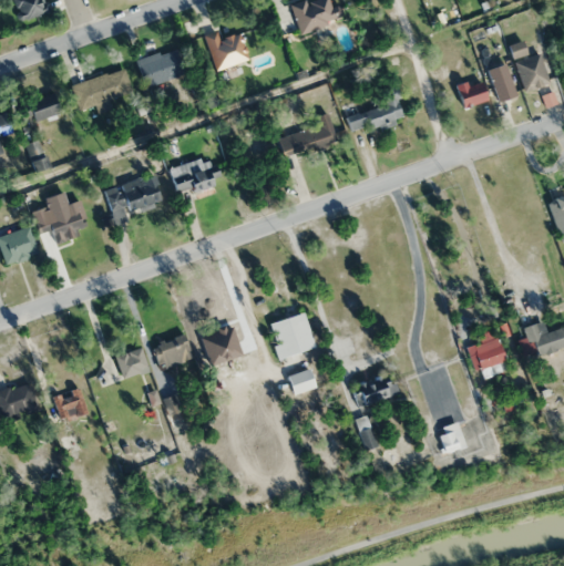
[(42,2),(41,0),(17,0),(20,19),(51,13),(49,1),(42,2)]
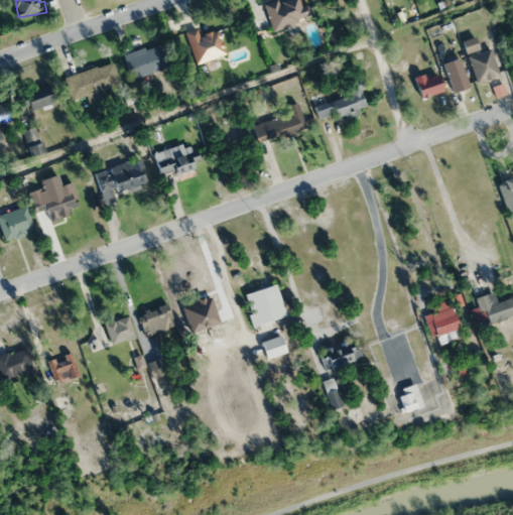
[(269,0),(269,21),(311,21),(311,4),(300,4),(300,0),(269,0)]
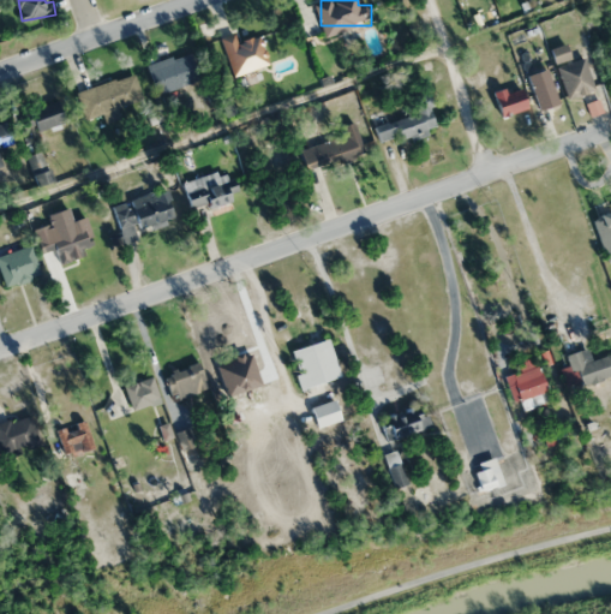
[(240,43),(235,33),(221,39),(238,78),(273,64),(261,35),(240,43)]
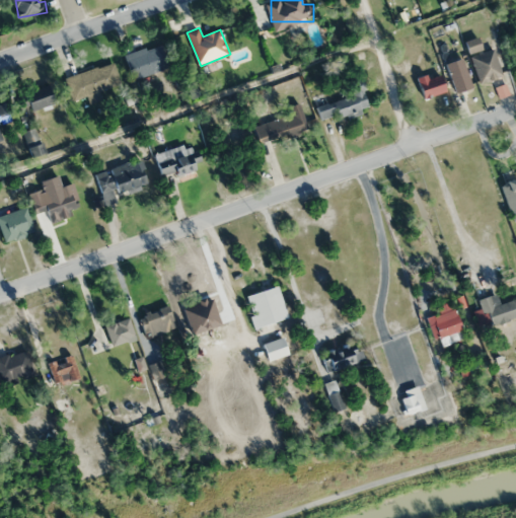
[(135,80),(172,67),(164,44),(127,57),(135,80)]
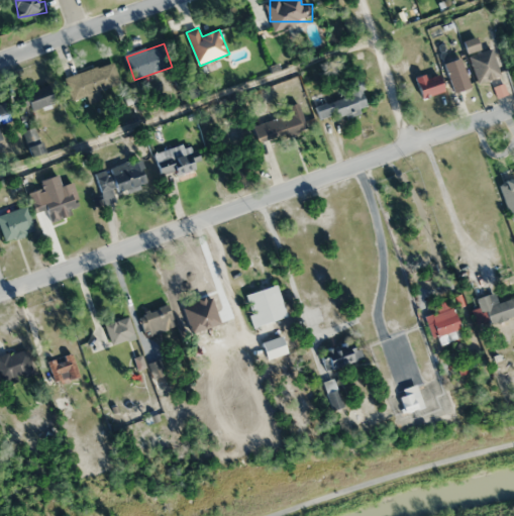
[(471,57),(478,84),(502,78),(494,49),(471,57)]
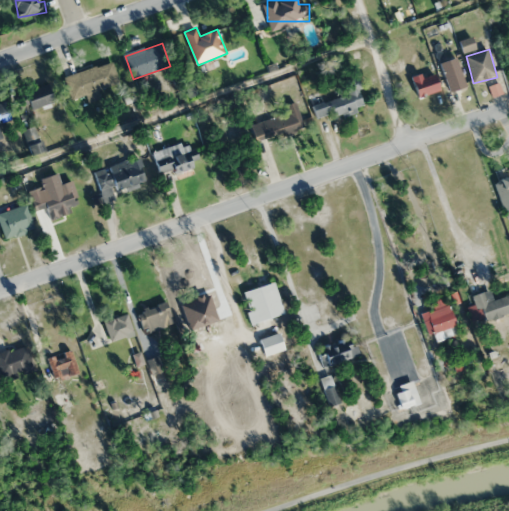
[(449,92),(466,88),(459,58),(442,62),(449,92)]
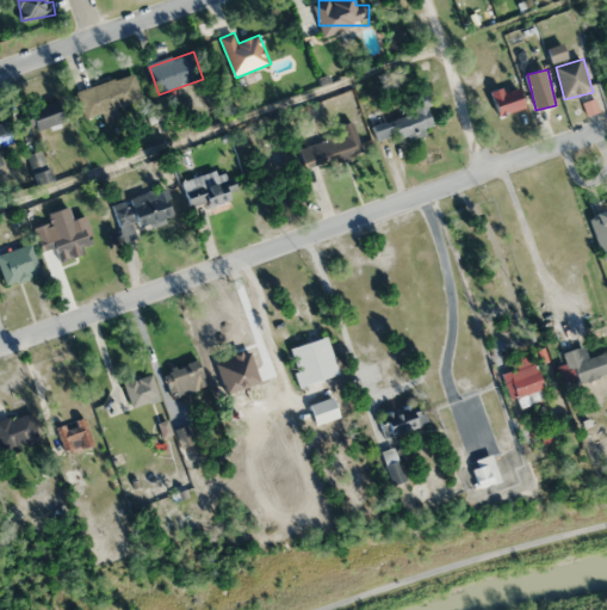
[(85,118),(106,112),(109,121),(122,117),(118,106),(143,99),(137,75),(78,91),(85,118)]
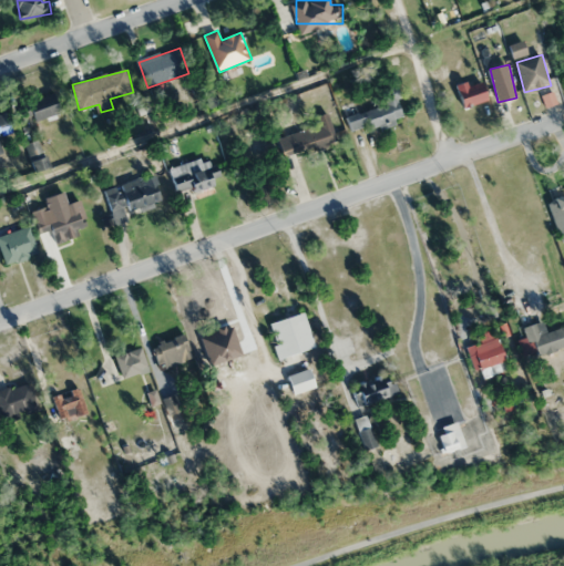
[(486,104),(486,84),(460,84),(460,104),(486,104)]
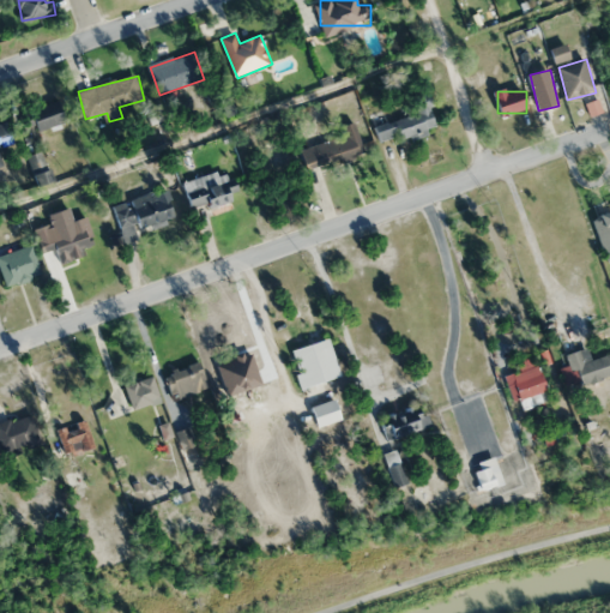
[(375,125),(380,144),(438,128),(428,94),(414,97),(418,114),(375,125)]
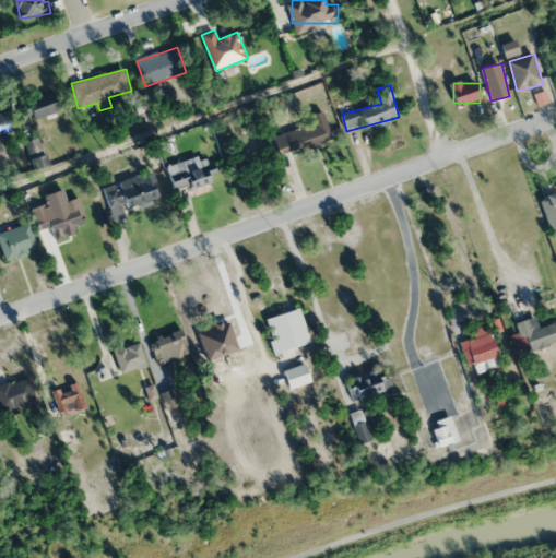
[(61,110),(55,92),(27,103),(35,121),(61,110)]
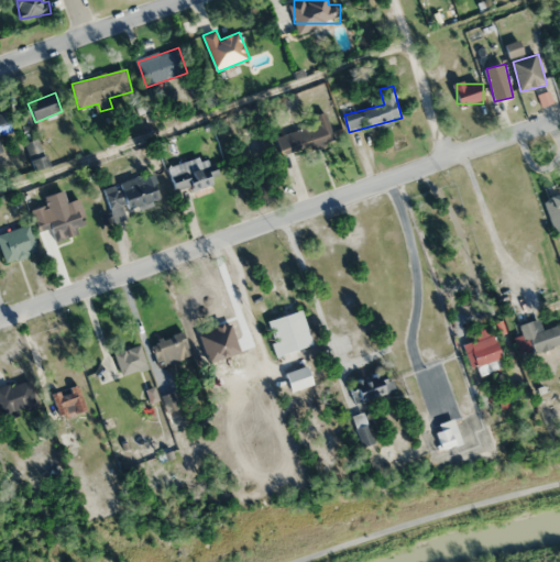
[(277,136),(282,155),(335,142),(327,112),(317,114),(319,125),(277,136)]
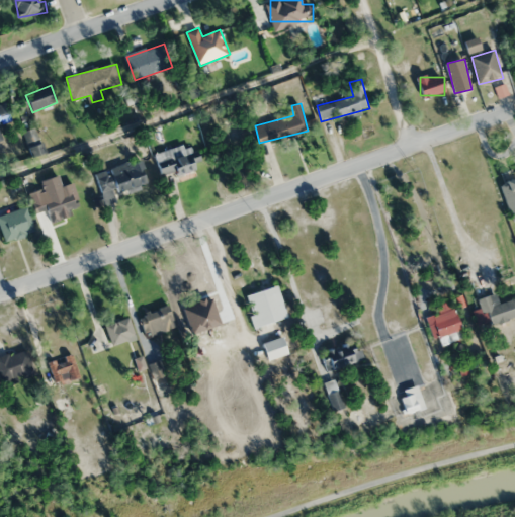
[(203,164),(197,151),(193,153),(189,142),(155,155),(163,176),(175,171),(176,175),(203,164)]
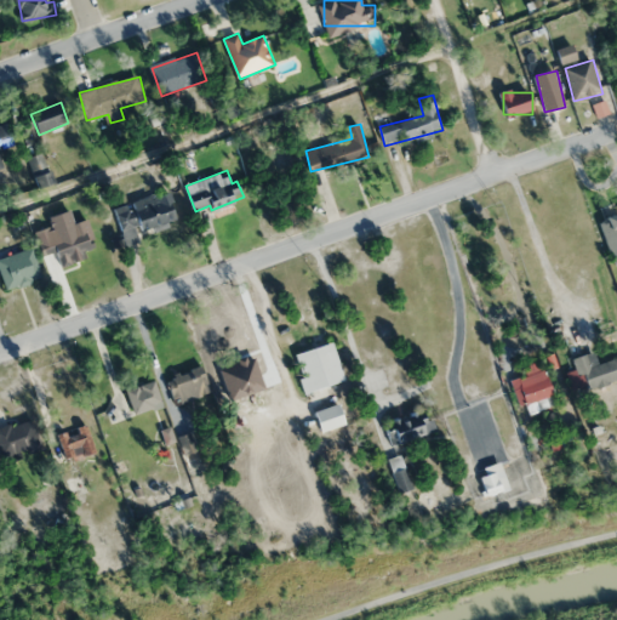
[(125,233),(140,228),(141,233),(178,222),(170,191),(130,203),(131,206),(118,210),(125,233)]
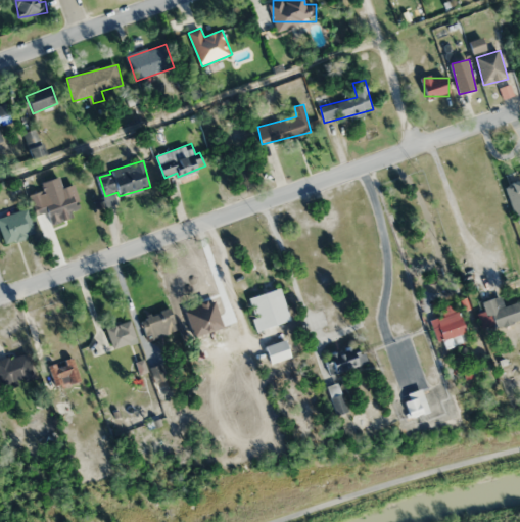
[(519,219),(519,181),(507,187),(519,219)]
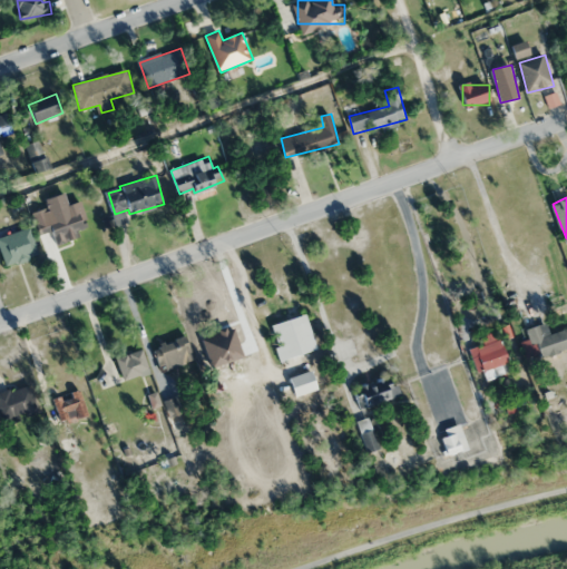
[(64,234),(89,226),(80,200),(50,211),(52,217),(37,222),(41,235),(52,231),(58,245),(67,242),(64,234)]
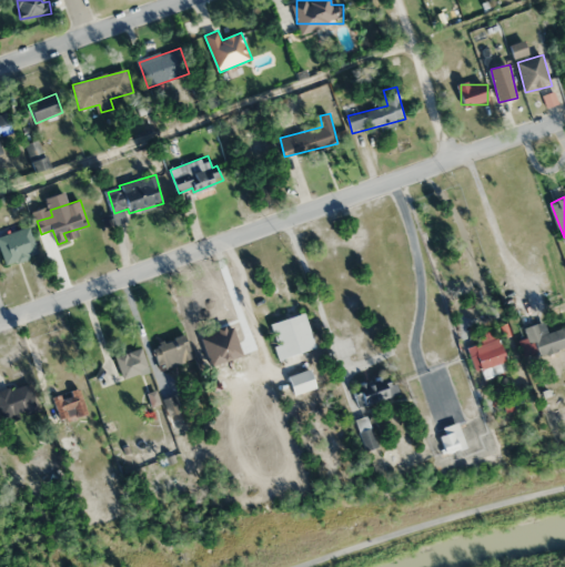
[(1,232),(1,260),(34,260),(34,232),(1,232)]
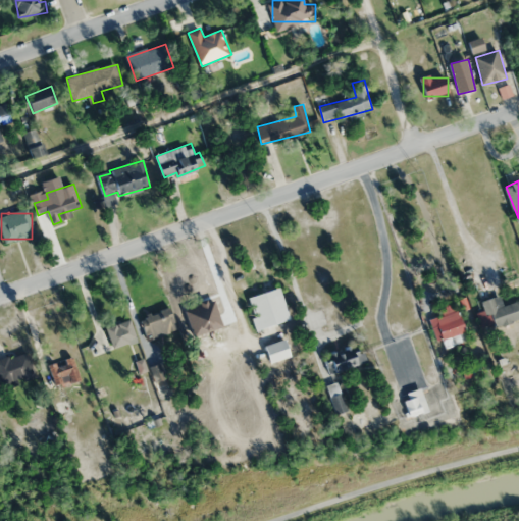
[(290,319),(281,288),(248,298),(257,330),(274,326),(278,342),(265,346),(270,363),(291,357),(286,340),(291,337),(286,320),(290,319)]
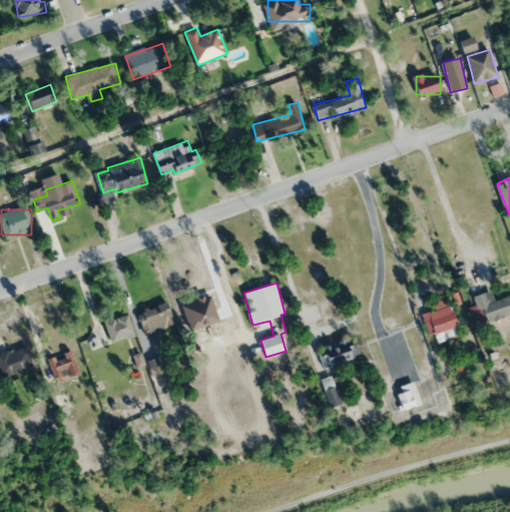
[(509,296),(495,301),(492,291),(475,296),(484,324),(509,315),(509,296)]
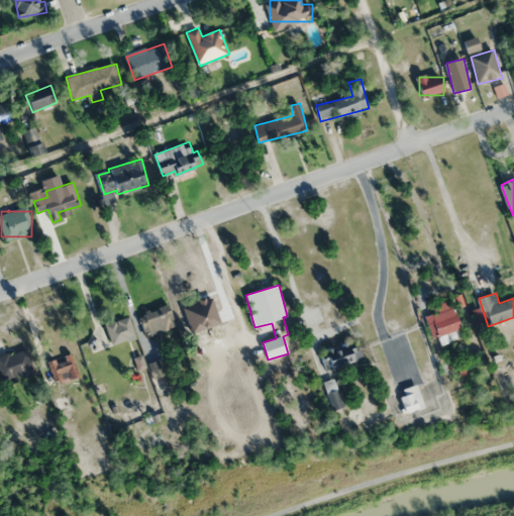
[(178,325),(168,304),(139,317),(149,338),(178,325)]
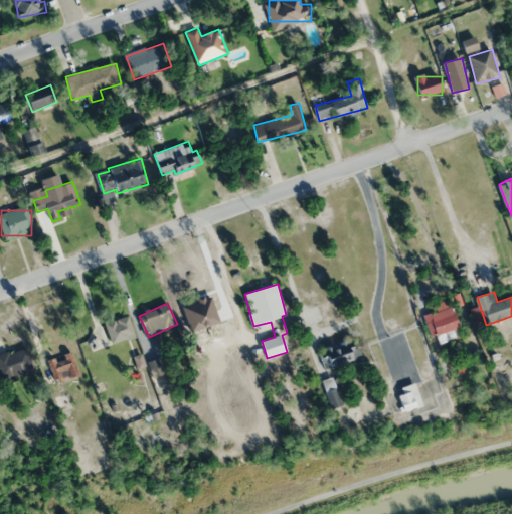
[(463,336),(453,307),(425,315),(436,345),(463,336)]
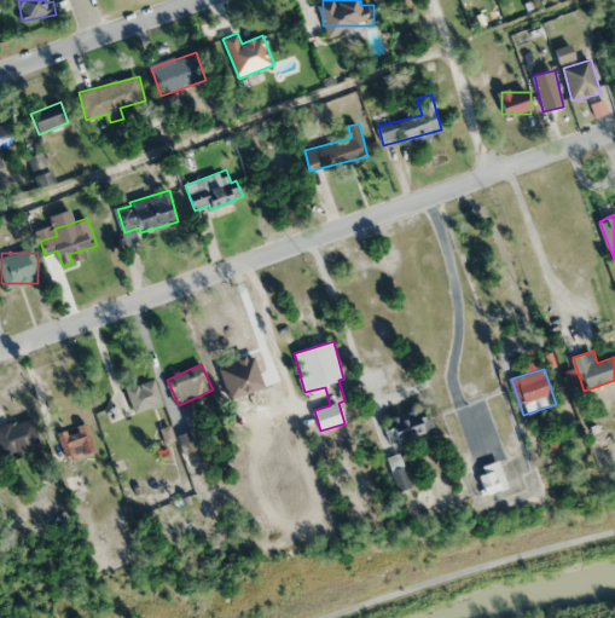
[(134,414),(163,404),(155,379),(126,390),(134,414)]
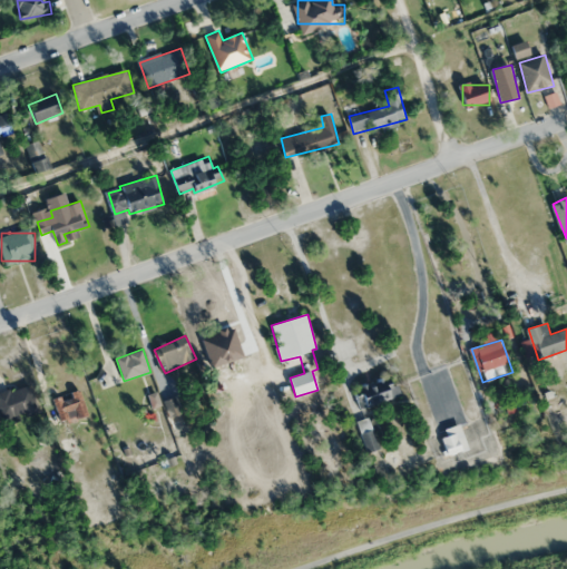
[(353,389),(361,410),(400,395),(392,374),(353,389)]
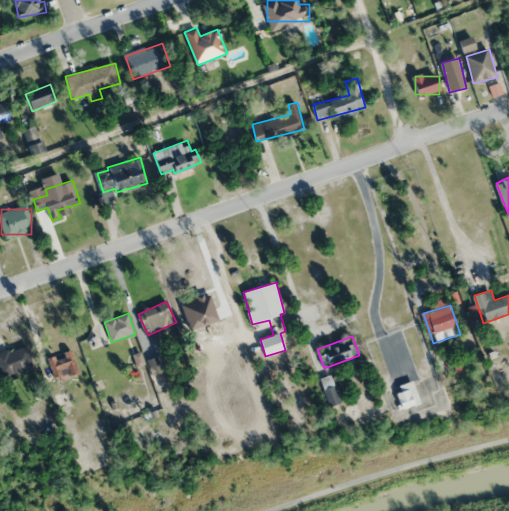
[(1,349),(1,373),(32,373),(32,349),(1,349)]
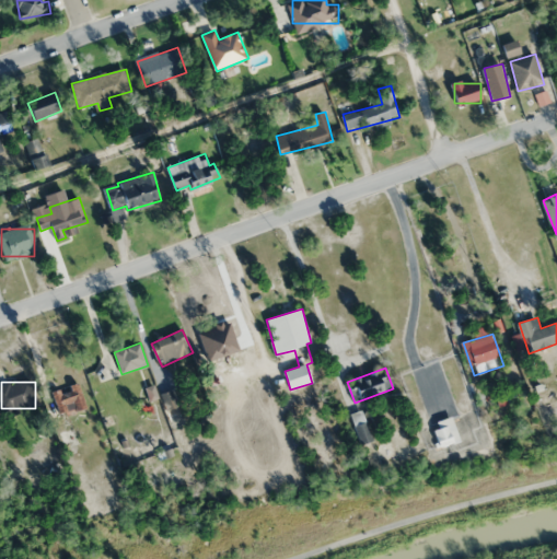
[(60,416),(88,407),(79,383),(53,391),(60,416)]
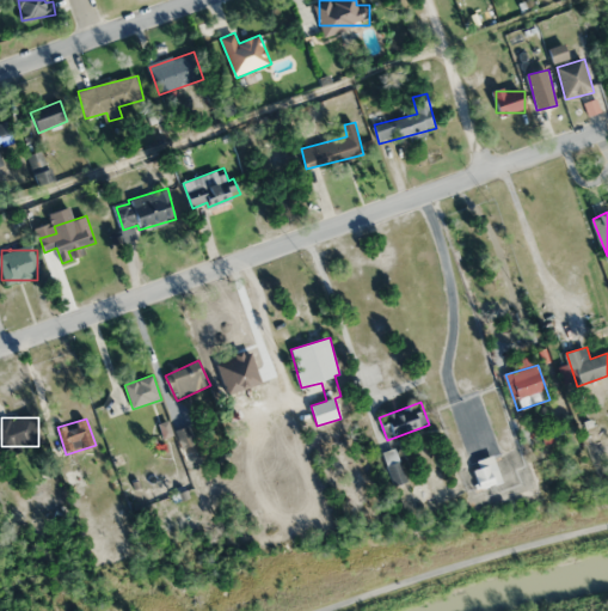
[(398,484),(407,481),(399,459),(390,464),(398,484)]
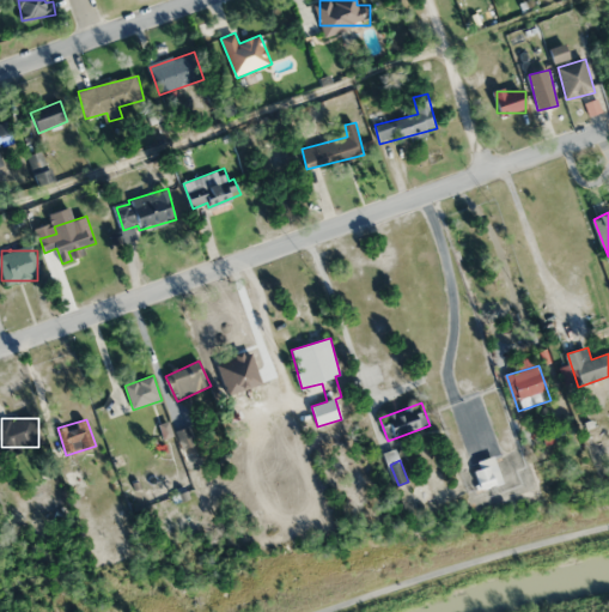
[(482,490),(500,480),(492,461),(473,471),(482,490)]
